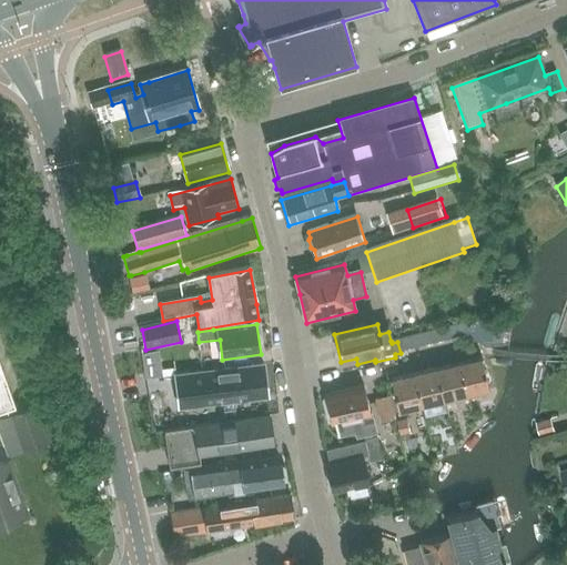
[(449,330),(452,341),(469,336),(467,325),(449,330)]
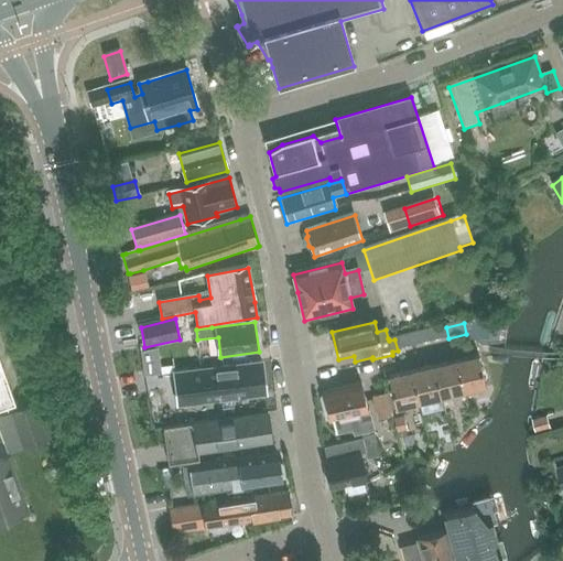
[(432,342),(448,338),(446,327),(430,331),(432,342)]
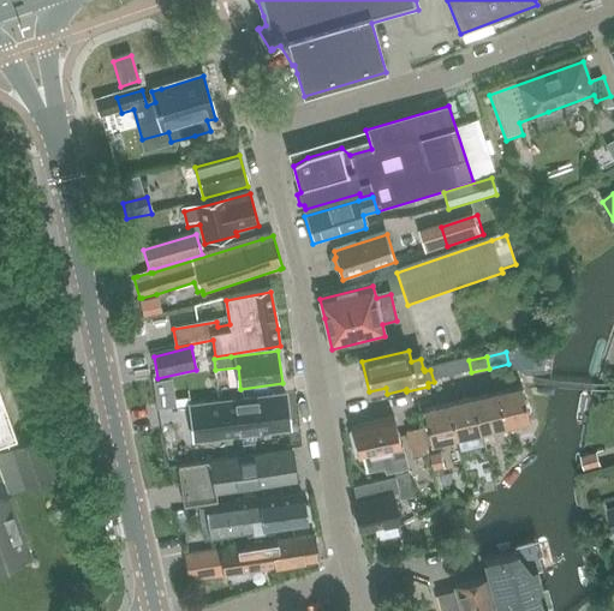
[(453,377),(471,372),(469,360),(449,365),(453,377)]
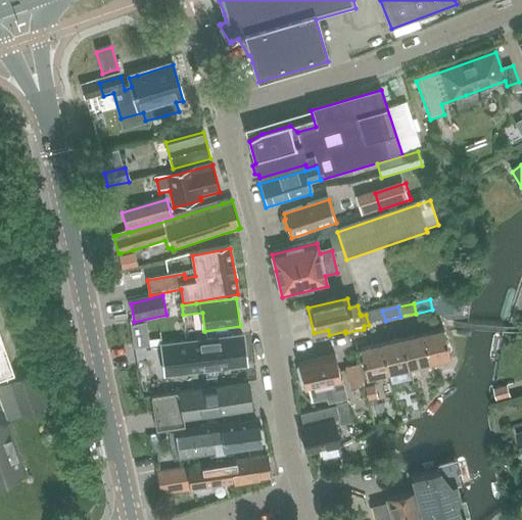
[(369,325),(385,321),(382,311),(366,315),(369,325)]
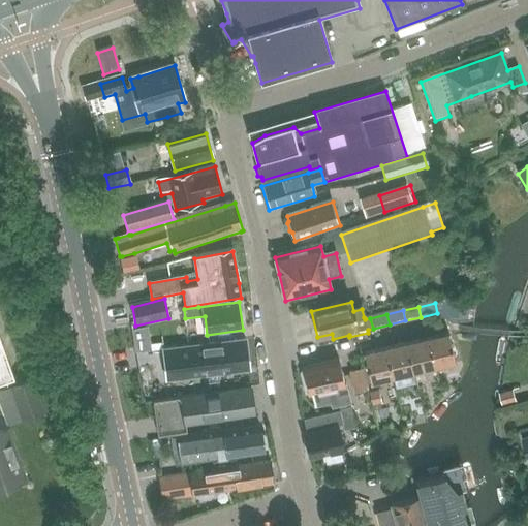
[(429,339),(435,369),(457,364),(449,334),(429,339)]
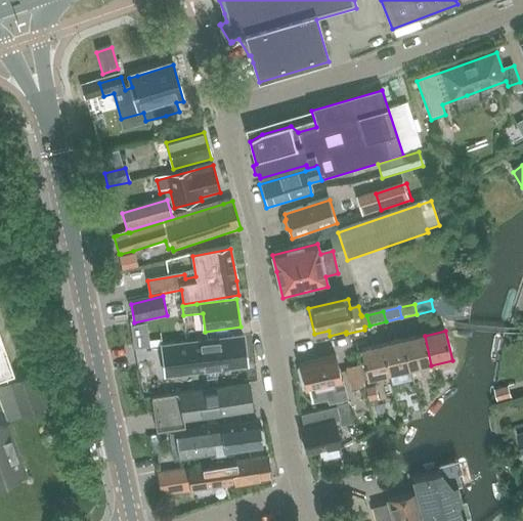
[(0,382),(15,377),(0,334),(0,382)]
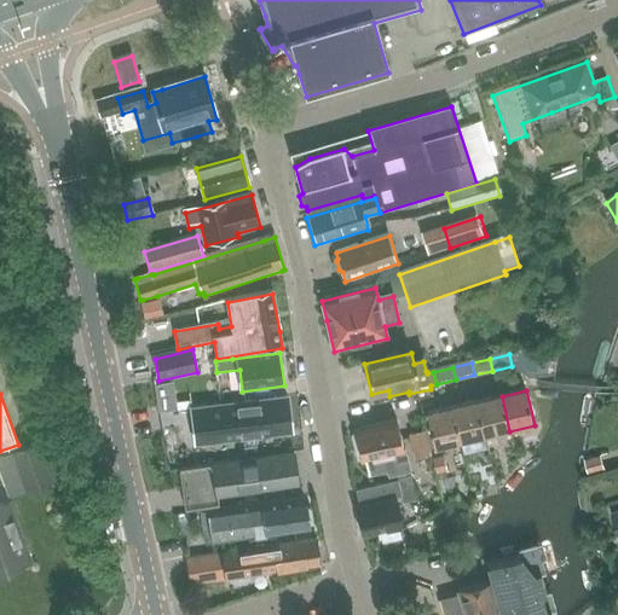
[(485,437),(509,431),(502,396),(478,402),(485,437)]
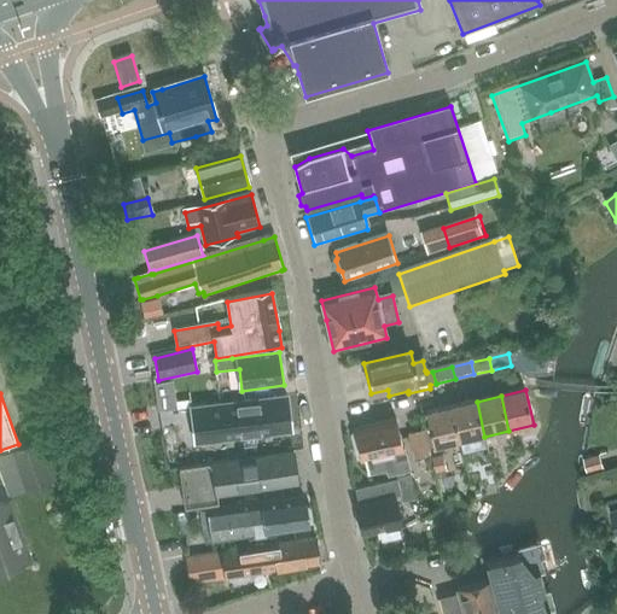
[(196,445),(291,434),(287,399),(192,410),(196,445)]
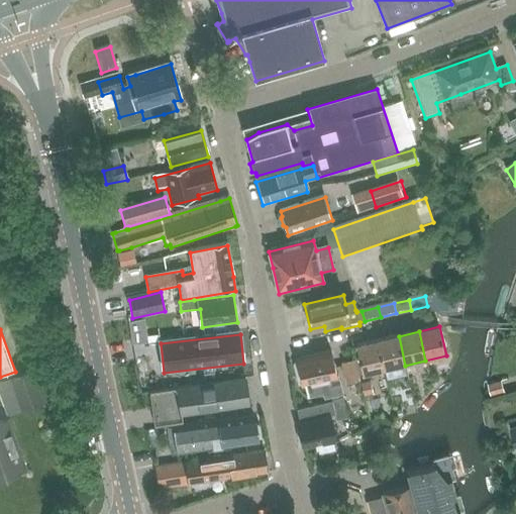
[(385,370),(405,366),(399,336),(379,341),(385,370)]
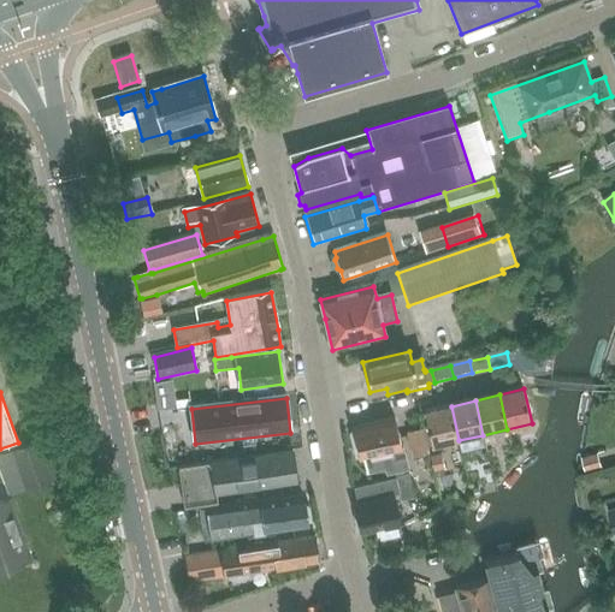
[(433,446),(459,440),(451,406),(426,413),(433,446)]
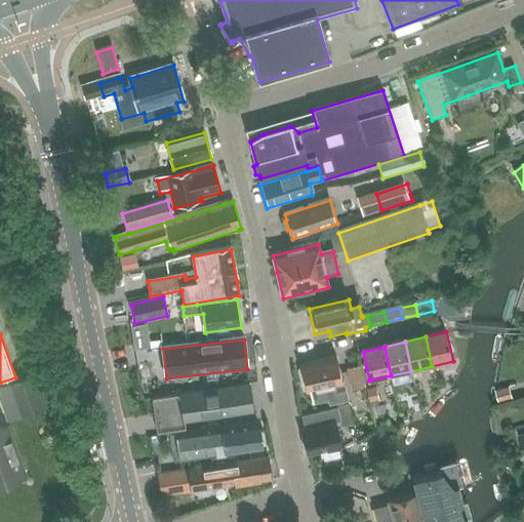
[(348,401),(336,358),(300,367),(301,369),(299,372),(301,380),(305,383),(308,393),(310,393),(313,405),(329,401),(330,405),(348,401)]
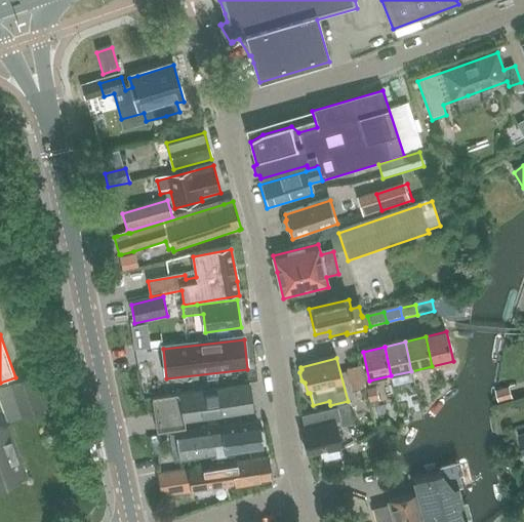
[(353,390),(366,387),(361,367),(348,370),(353,390)]
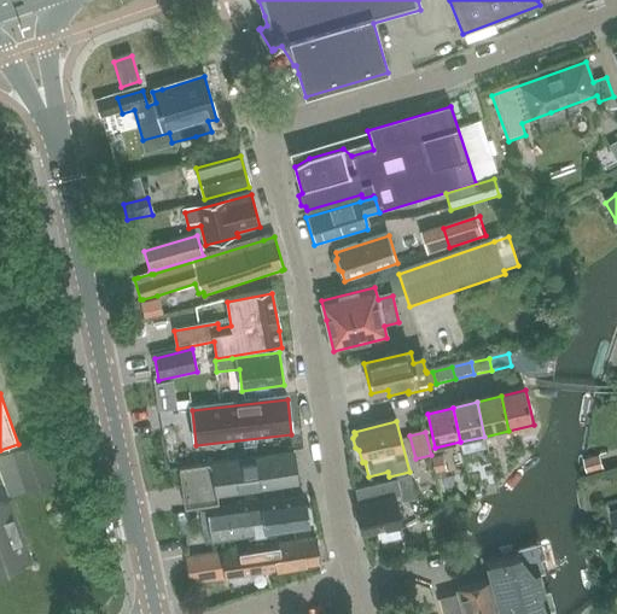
[(45,450),(16,460),(28,493),(57,483),(45,450)]
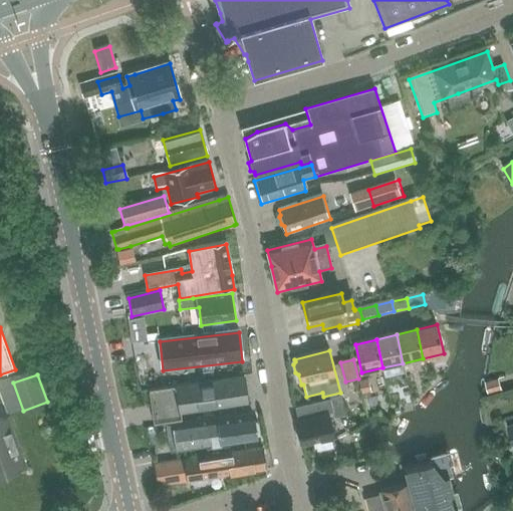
[(154,425),(181,421),(180,415),(181,415),(249,406),(245,378),(177,389),(150,392),(154,425)]
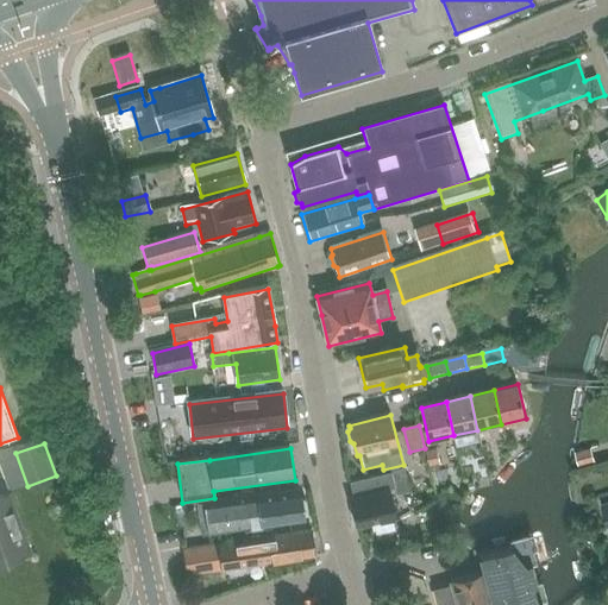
[(590,452),(575,457),(580,470),(595,465),(590,452)]
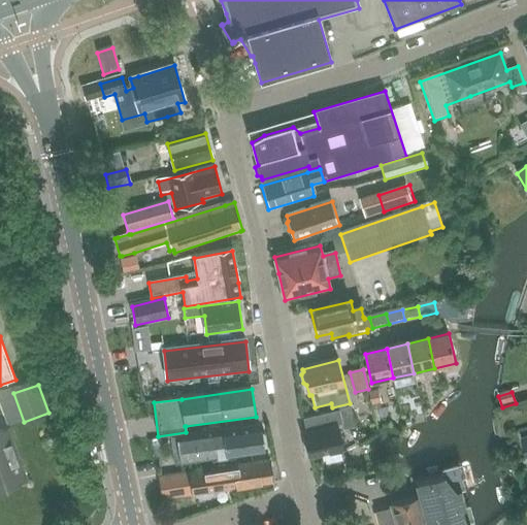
[(340,413),(303,420),(306,433),(304,434),(307,444),(305,447),(306,455),(309,456),(310,458),(324,455),(326,463),(342,459),(340,452),(343,451),(337,426),(342,425),(344,431),(355,428),(351,408),(339,411),(340,413)]
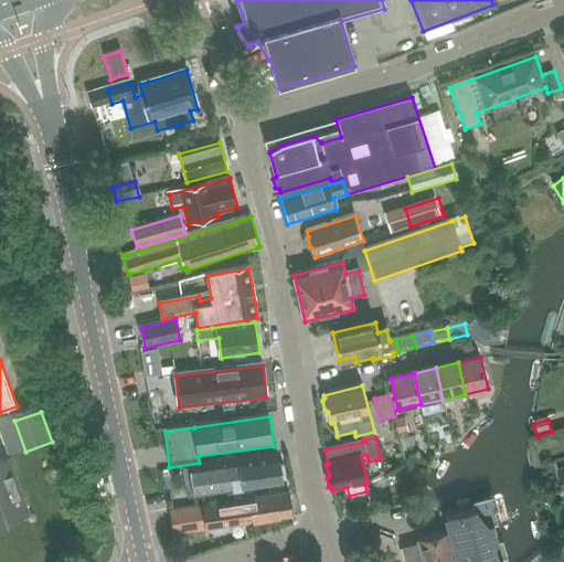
[(194,498),(205,497),(283,486),(282,479),(285,475),(284,467),(279,464),(278,457),(191,468),(194,492),(194,498)]
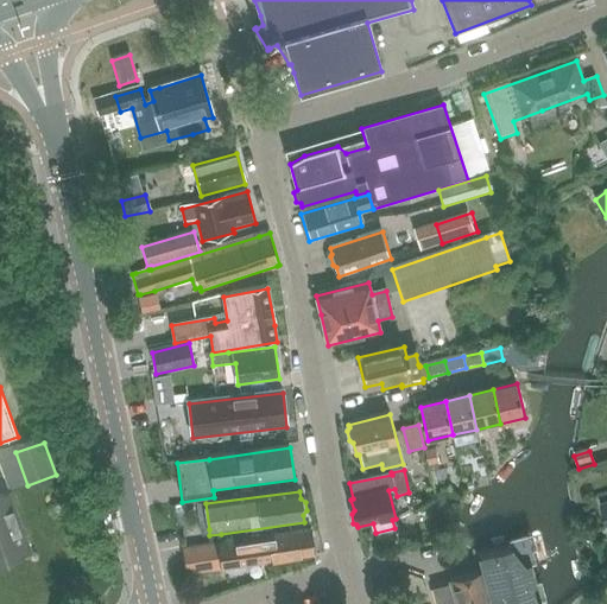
[(0,561),(30,552),(11,496),(0,498),(0,561)]
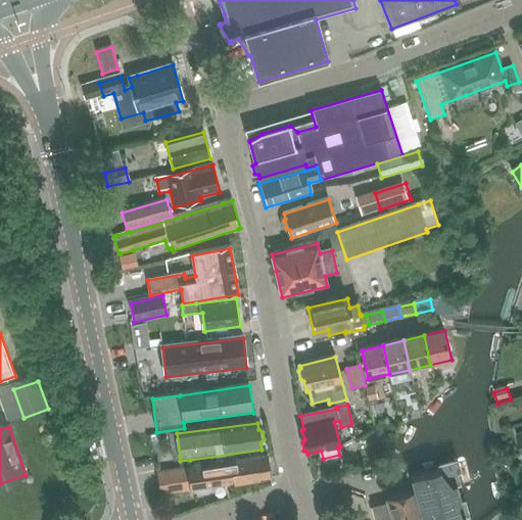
[(385,430),(374,435),(377,442),(388,437),(385,430)]
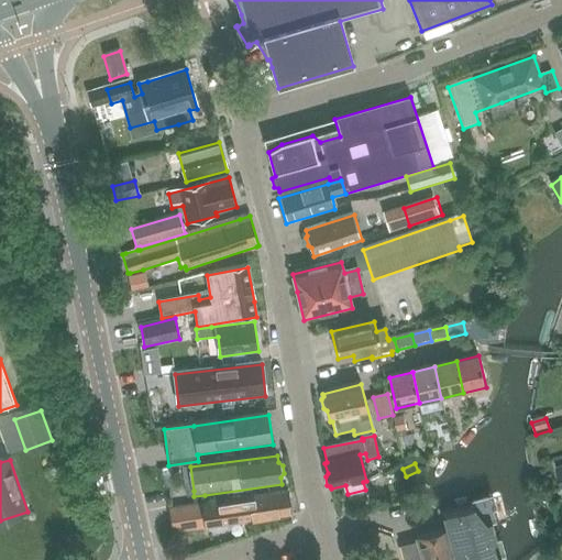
[(173,535),(180,534),(291,517),(288,493),(168,511),(173,535)]
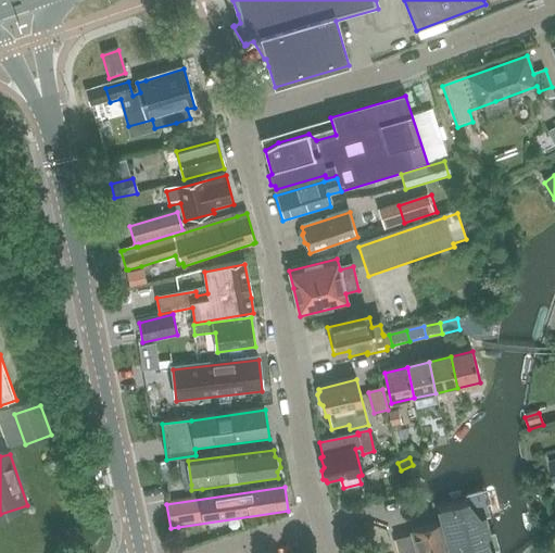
[(494,552),(480,499),(439,511),(442,526),(412,533),(413,536),(398,540),(401,552),(494,552)]
